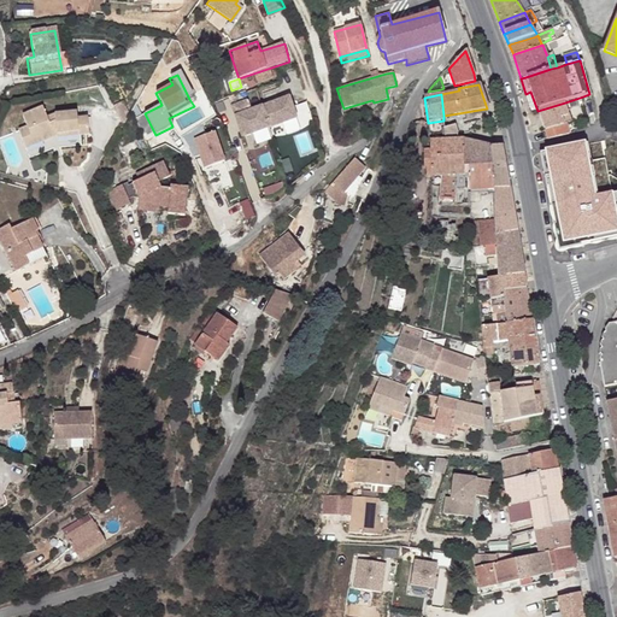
[(250,99),(234,105),(245,136),(312,112),(309,101),(294,106),(291,97),(253,109),(250,99)]
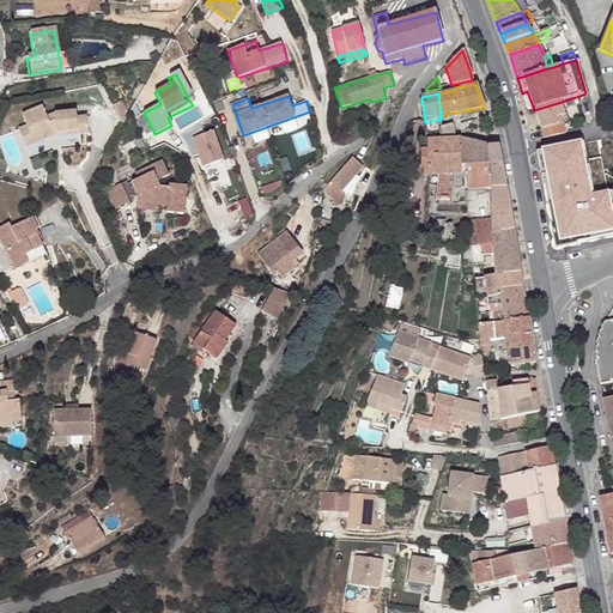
[(544,139),(566,133),(564,123),(568,122),(562,102),(534,110),(544,139)]
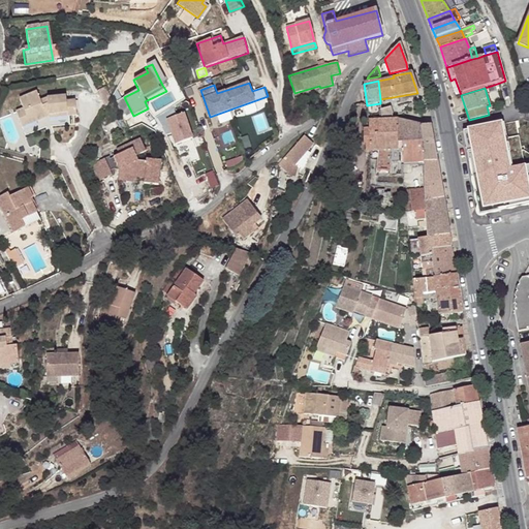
[(35,118),(36,123),(45,120),(43,116),(49,114),(50,118),(50,119),(60,118),(60,114),(67,113),(68,117),(78,116),(75,101),(67,101),(66,97),(47,98),(48,103),(41,105),(40,100),(37,92),(20,99),(24,109),(17,112),(21,124),(35,118)]
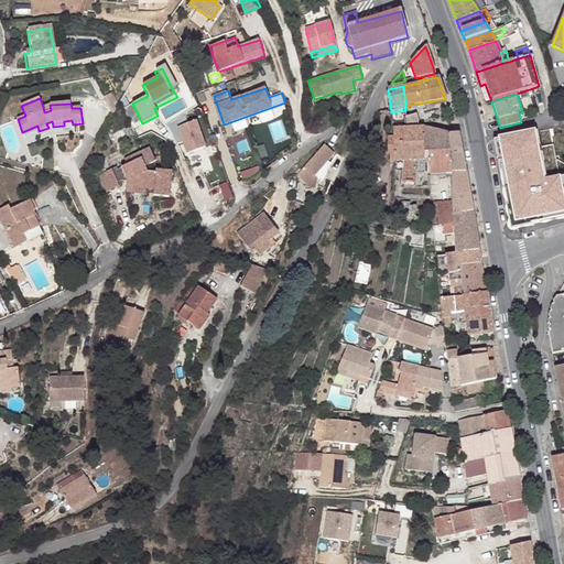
[(430,176),(451,174),(448,136),(459,134),(453,108),(447,109),(430,126),(419,122),(419,121),(416,115),(407,116),(408,127),(393,128),(392,138),(387,138),(387,153),(393,153),(393,162),(404,162),(401,186),(419,190),(431,190),(430,176)]
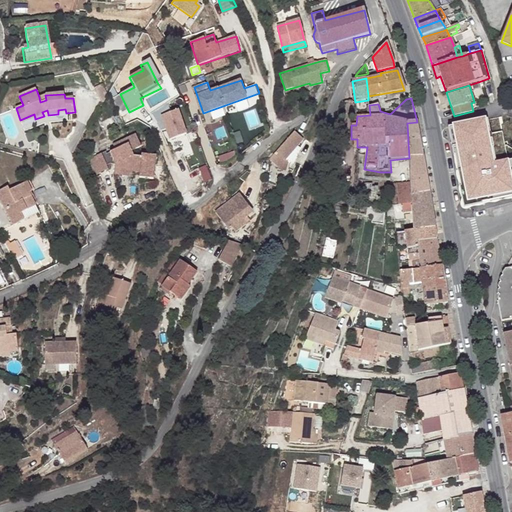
[(160,116),(169,139),(185,134),(177,110),(160,116)]
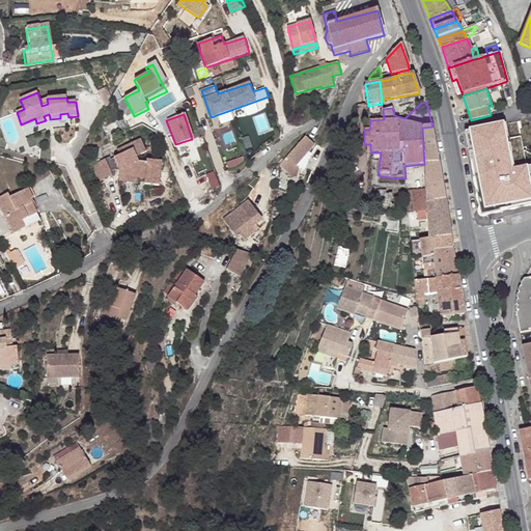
[(23,129),(36,123),(35,118),(21,124),(23,129)]
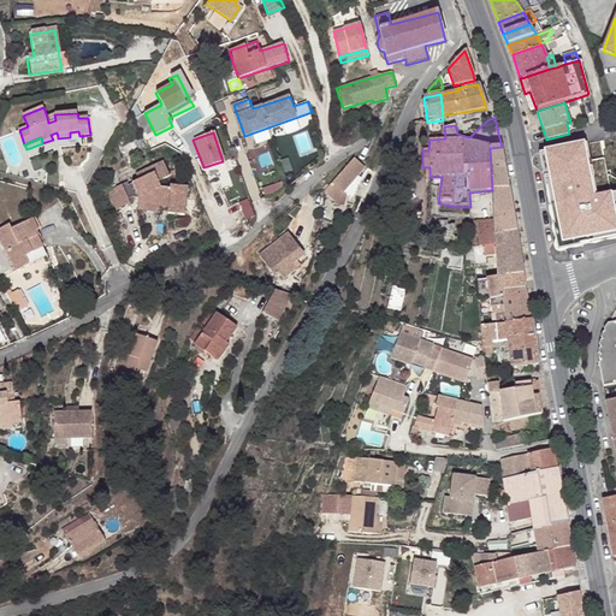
[(492,190),(510,188),(502,147),(490,148),(492,190)]
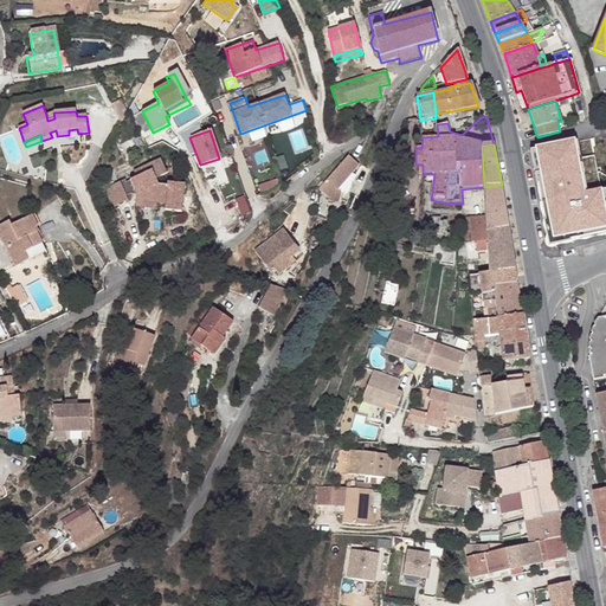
[(530,152),(537,186),(568,180),(561,146),(530,152)]
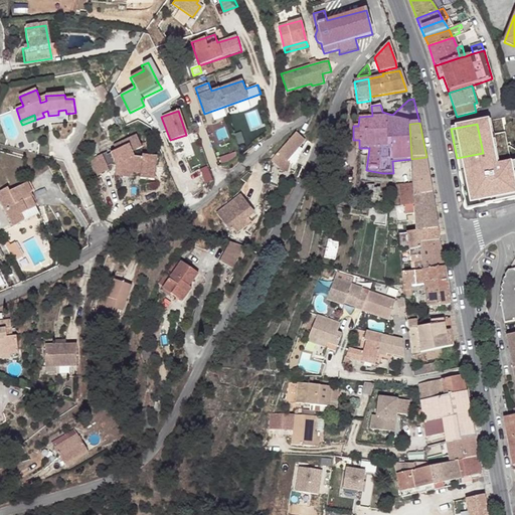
[(296,133),(272,160),(280,167),(279,170),(287,173),(290,165),(286,162),(304,141),(296,133)]
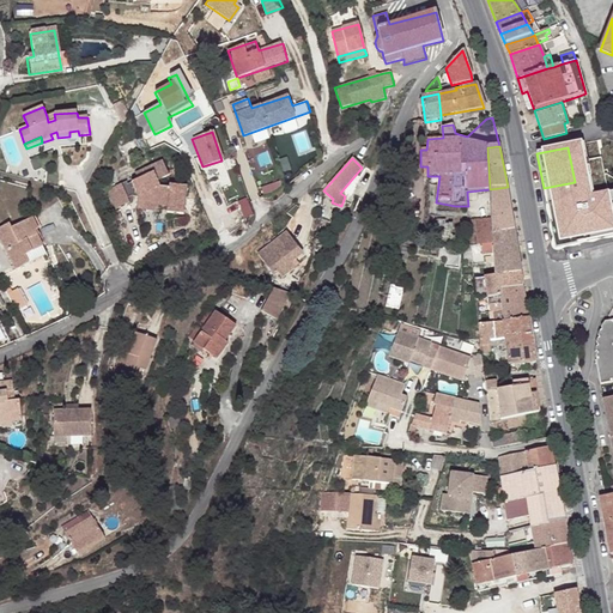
[(163,162),(137,174),(139,180),(132,182),(139,199),(138,207),(145,208),(146,206),(158,208),(159,206),(167,207),(167,212),(183,214),(187,187),(170,184),(169,188),(159,187),(157,181),(169,176),(163,162)]
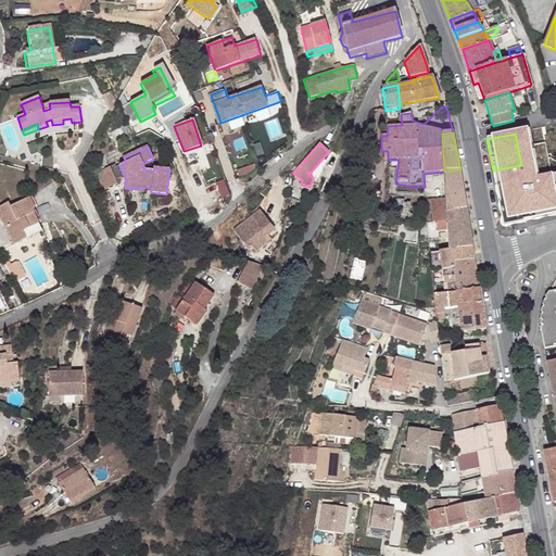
[(98,172),(104,190),(119,184),(113,166),(98,172)]
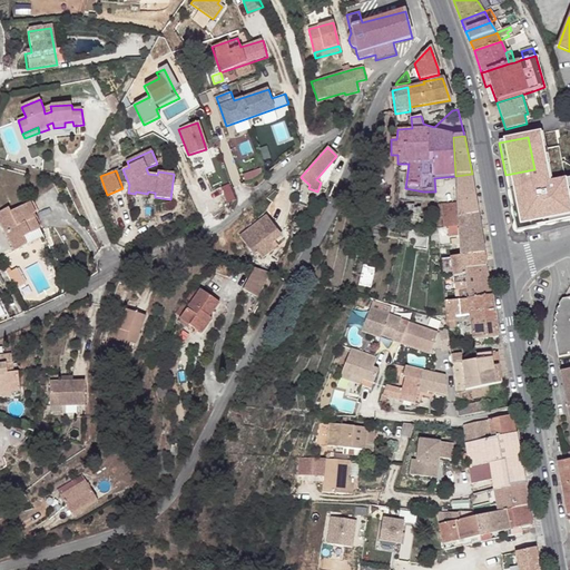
[(457,190),(474,188),(472,174),(455,176),(457,190)]
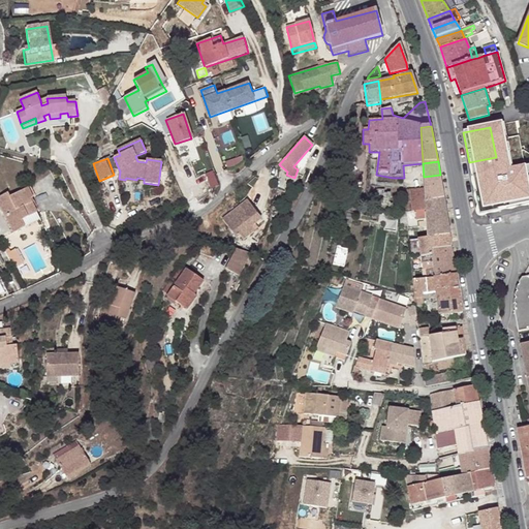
[(474,183),(479,182),(478,174),(471,176),(473,184),(474,183)]
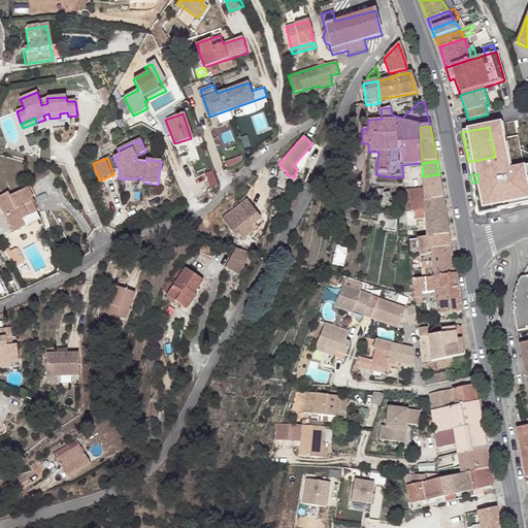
[(424,202),(443,199),(439,174),(423,176),(423,188),(424,202)]
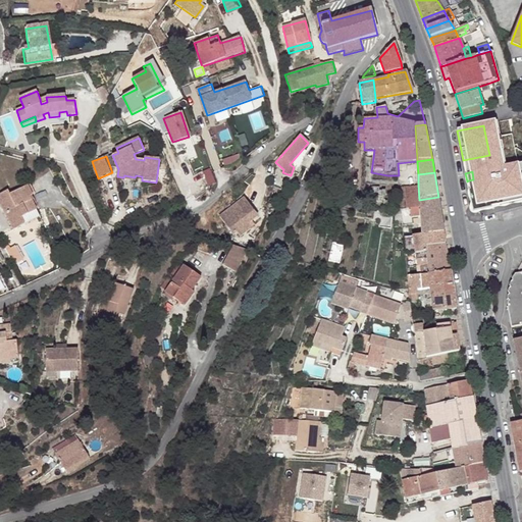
[(479,178),(473,179),(468,180),(472,206),(484,204),(479,178)]
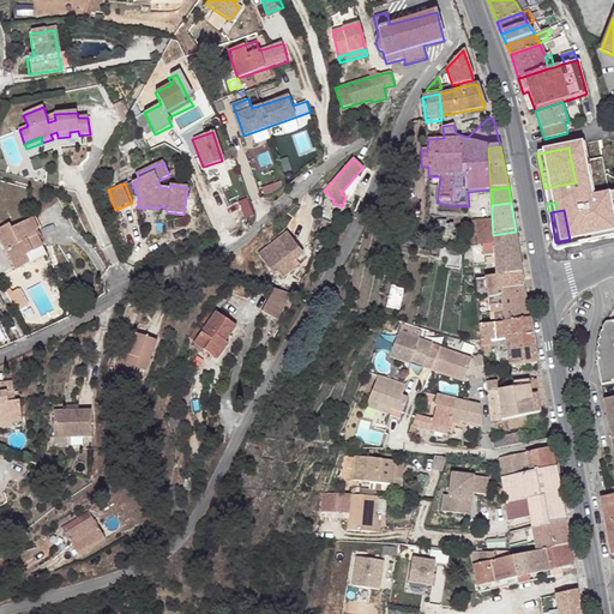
[(28,257),(46,248),(37,232),(41,229),(36,218),(14,228),(12,226),(0,229),(0,234),(17,272),(31,265),(28,257)]
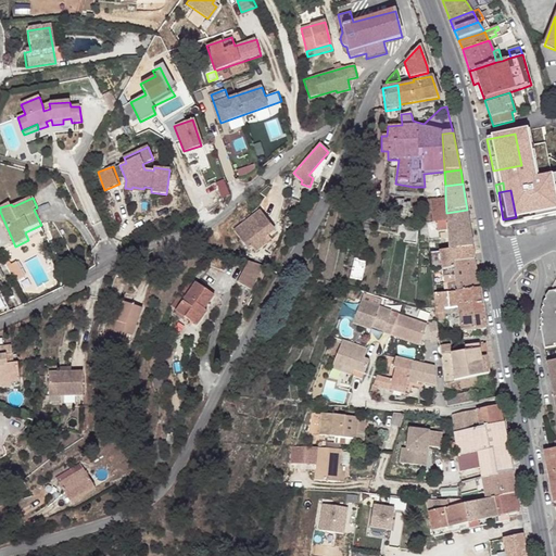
[(446,222),(446,213),(445,198),(430,199),(433,223),(437,223),(446,222)]
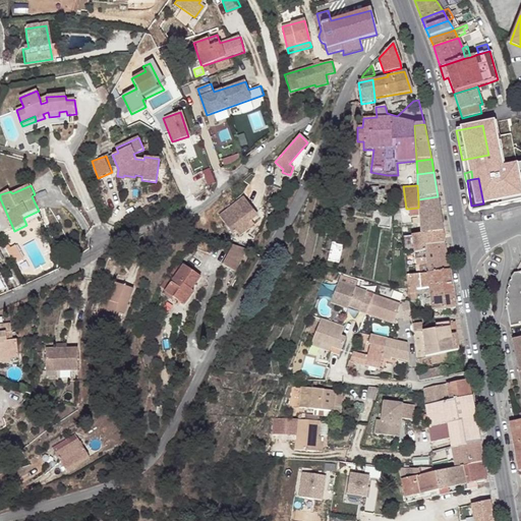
[(371,186),(368,204),(386,207),(387,201),(384,200),(385,191),(379,190),(379,187),(371,186)]
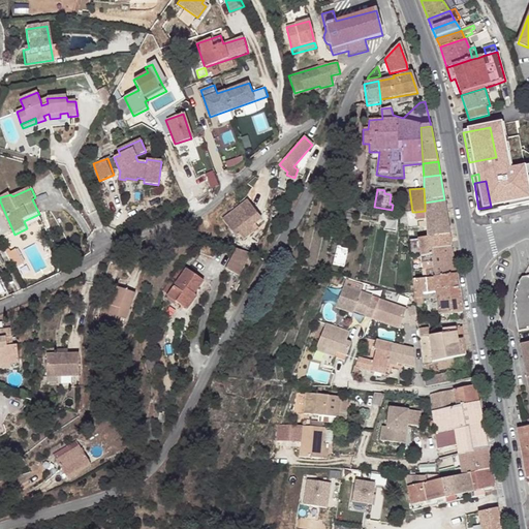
[(428,239),(450,236),(444,199),(425,203),(425,211),(426,219),(428,239)]
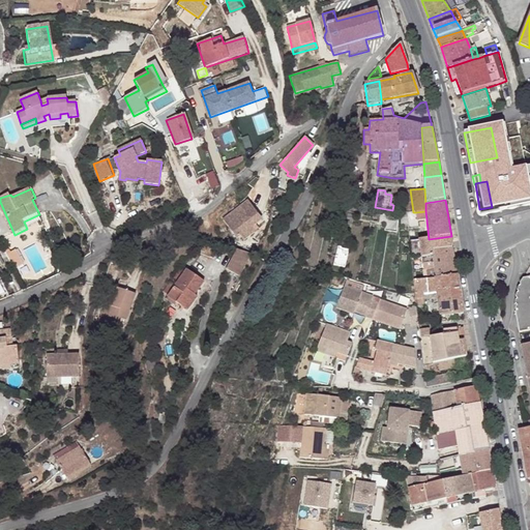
[(251,229),(261,222),(247,202),(222,219),(236,238),(240,236),(244,241),(255,234),(251,229)]
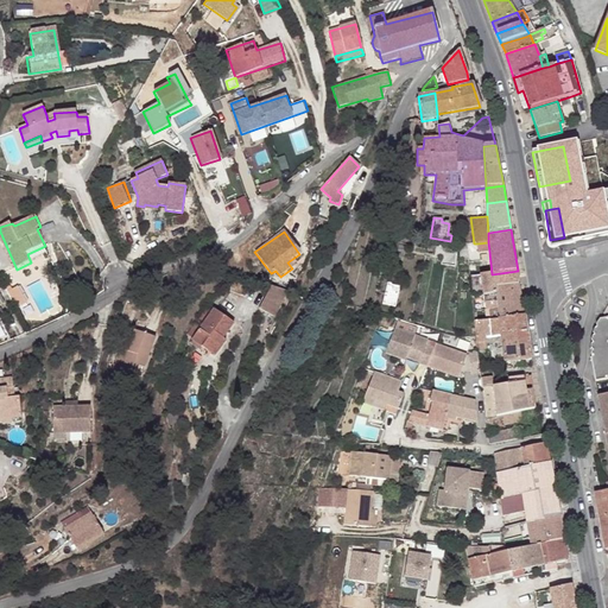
[(311,249),(310,254),(315,257),(321,239),(312,236),(309,249),(311,249)]
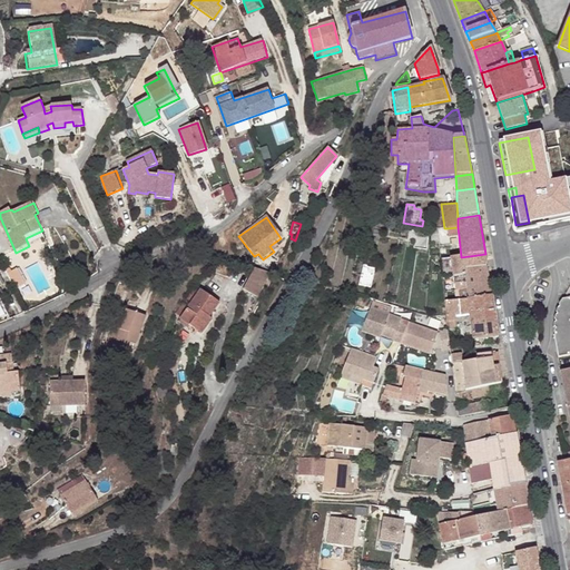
[(452,258),(461,257),(459,236),(450,237),(450,245),(440,246),(440,248),(441,258),(452,258)]
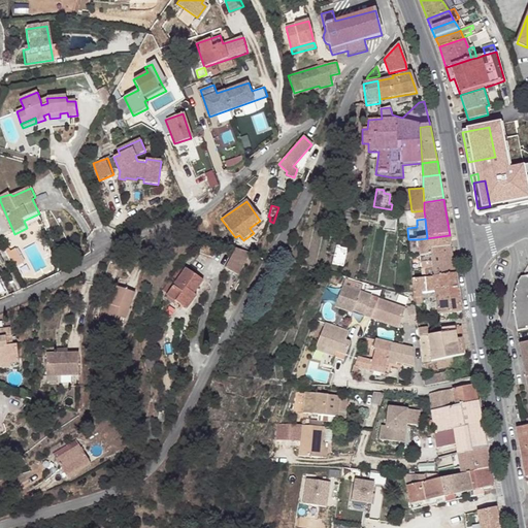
[(430,250),(452,246),(450,235),(427,238),(419,239),(421,258),(431,256),(430,250)]
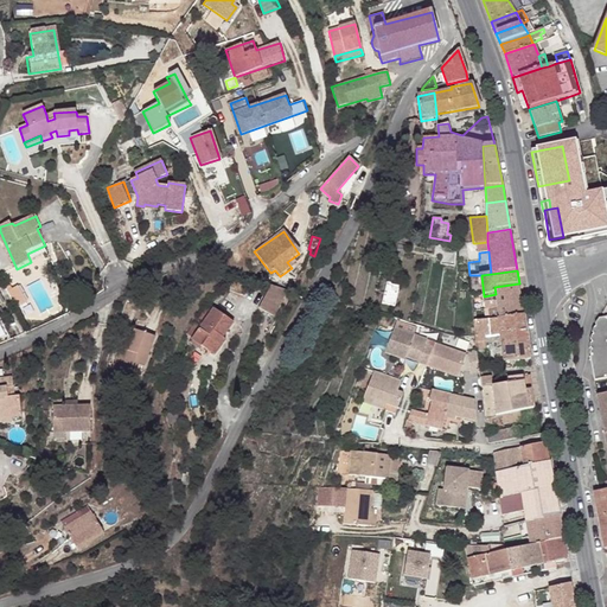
[(496,300),(498,318),(524,315),(519,283),(494,287),(496,294),(496,300)]
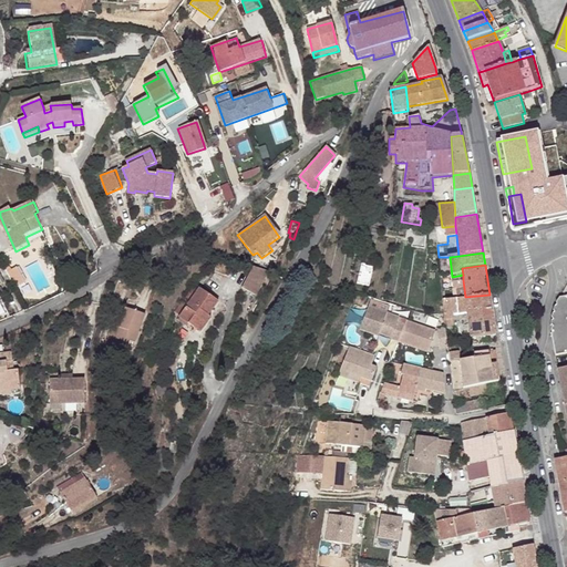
[(362,267),(358,282),(368,286),(372,269),(362,267)]
